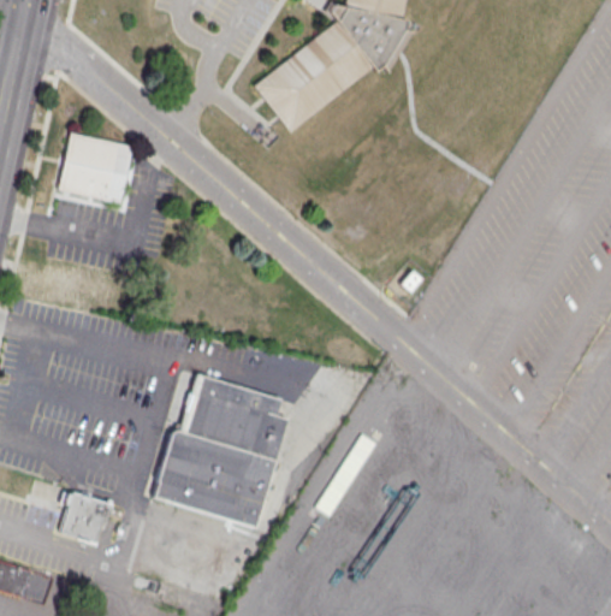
[(256,84),(337,21),(330,11),(334,4),(346,6),(348,0),(407,0),(403,18),(407,19),(405,29),(384,64),(375,70),(373,67),(291,130),(256,84)]
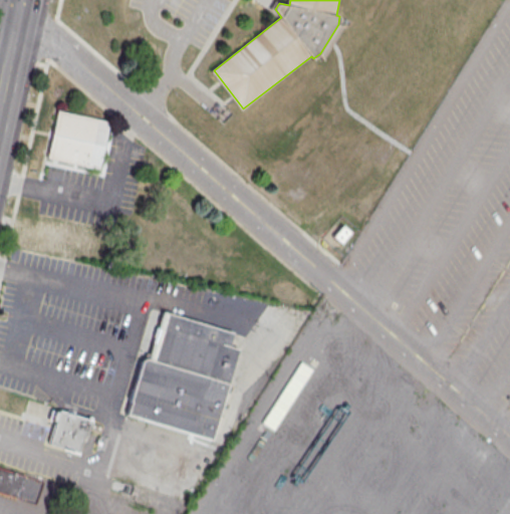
[(60,109),(49,158),(101,169),(111,121),(60,109)]
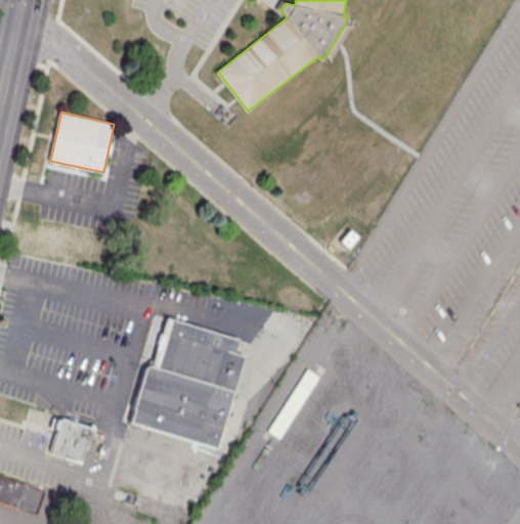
[(216,446),(244,354),(236,352),(241,340),(169,319),(155,366),(150,365),(146,367),(145,368),(130,422),(216,446)]
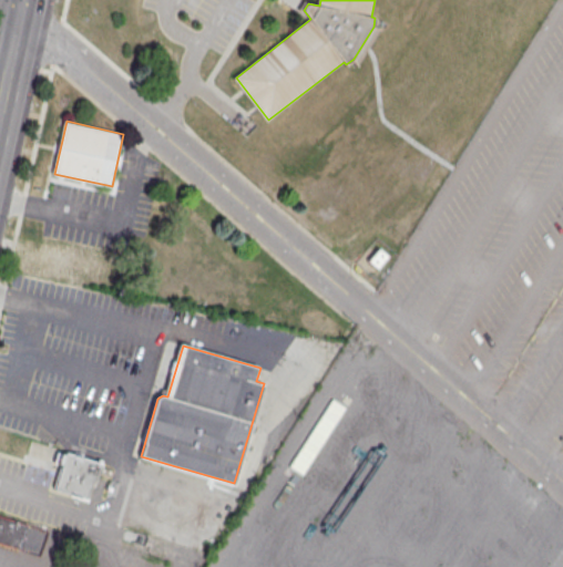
[(62,452),(60,462),(64,464),(57,488),(90,498),(101,463),(62,452)]
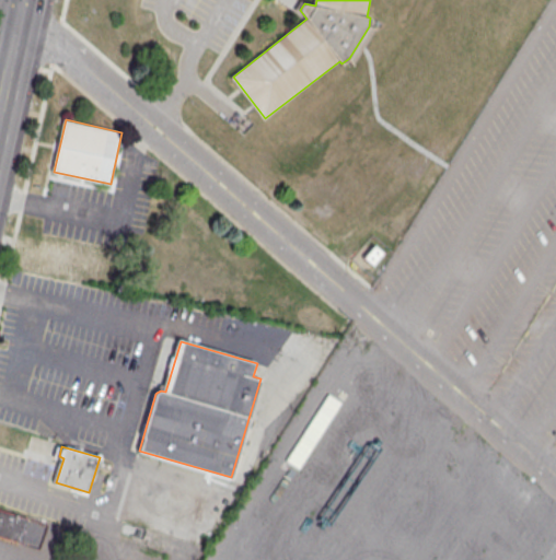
[(0,536),(0,506),(31,516),(23,544),(0,536)]
